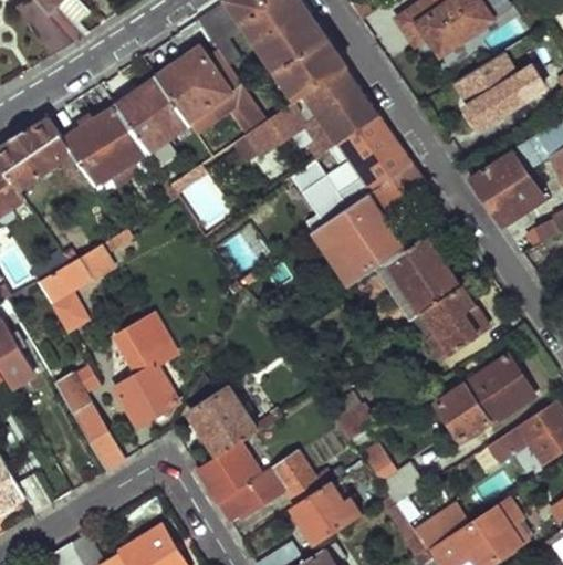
[(34,0),(72,43),(77,40),(83,35),(58,6),(63,0),(34,0)]
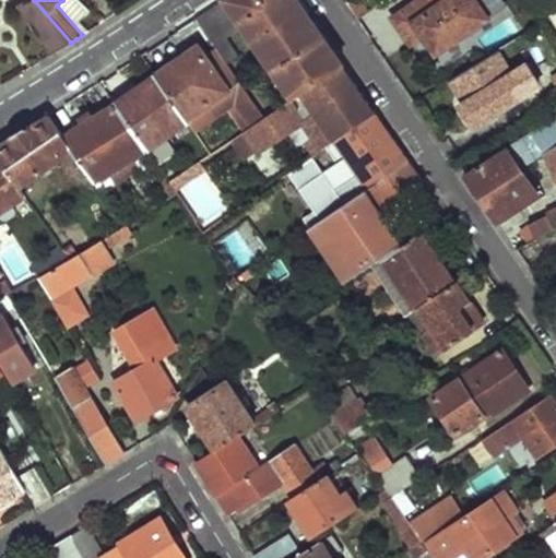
[(244,25),(295,98),(344,67),(318,30),(297,0),(220,0),(193,18),(222,55),(226,61),(237,55),(224,36),(244,25)]
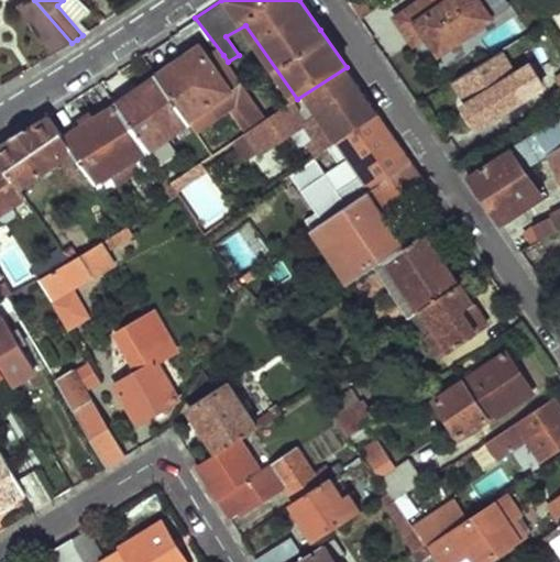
[(420,23),(430,37),(438,50),(489,17),(478,0),(415,0),(393,14),(405,33),(420,23)]
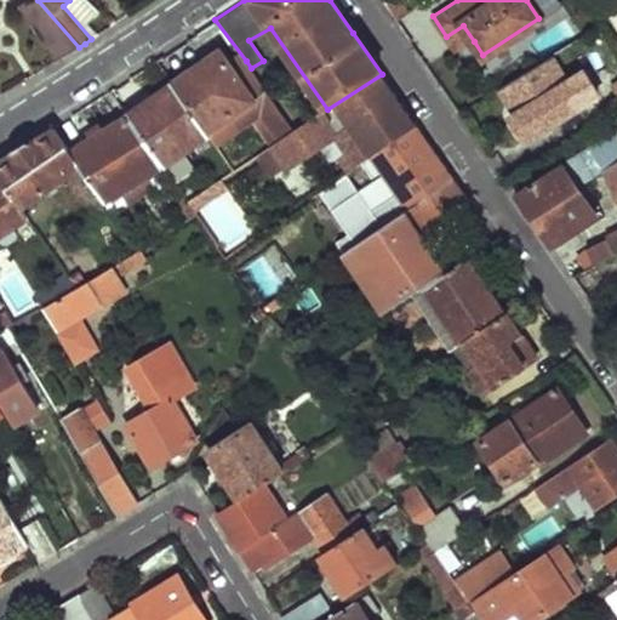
[(446,37),(456,51),(474,41),(463,26),(446,37)]
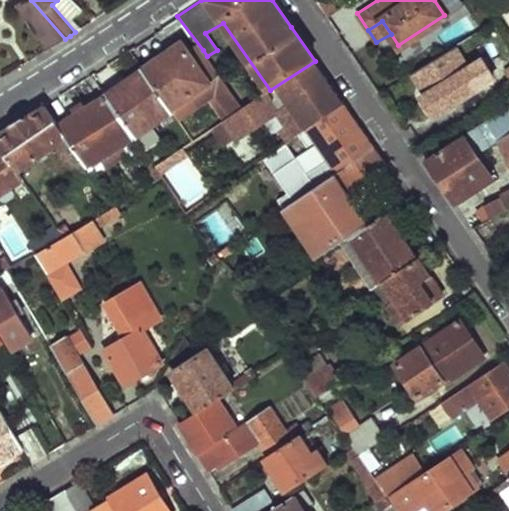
[(185,48),(181,42),(162,55),(166,60),(185,48)]
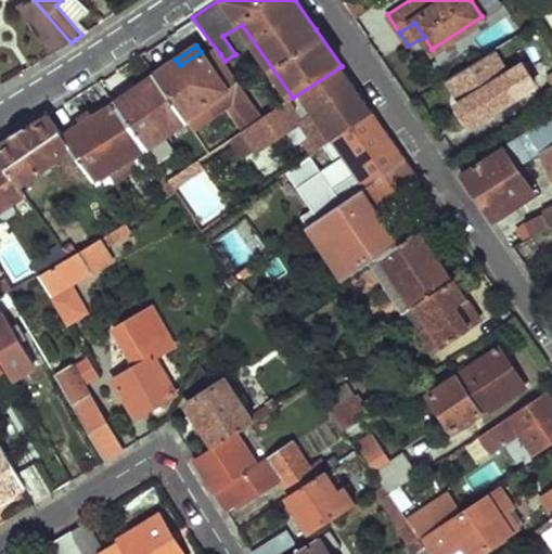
[(447,77),(461,99),(456,103),(469,123),(535,81),(527,72),(511,81),(491,49),(447,77)]
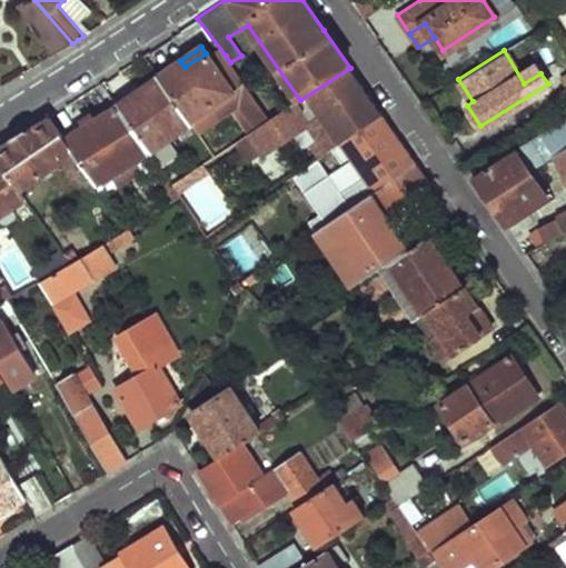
[(230,91),(214,65),(206,53),(185,67),(180,61),(159,76),(190,119),(230,91)]
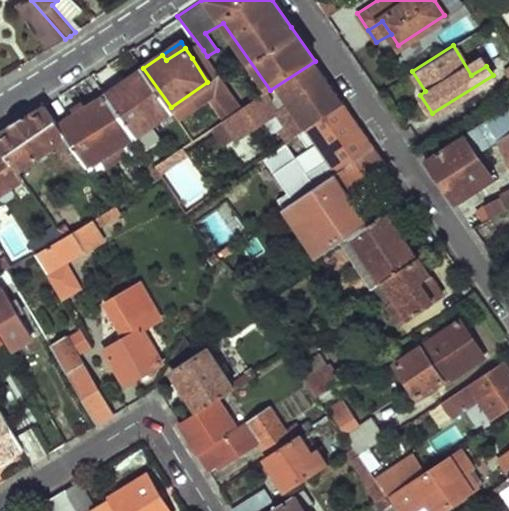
[(244,107),(207,56),(203,50),(192,58),(207,82),(214,92),(230,116),(244,107)]
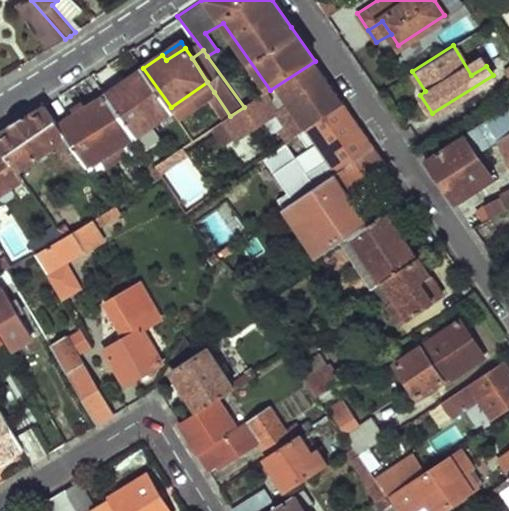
[(230,116),(214,128),(226,145),(277,112),(286,126),(280,130),(288,142),(294,138),(345,104),(315,61),(270,90),(244,107),(230,116)]
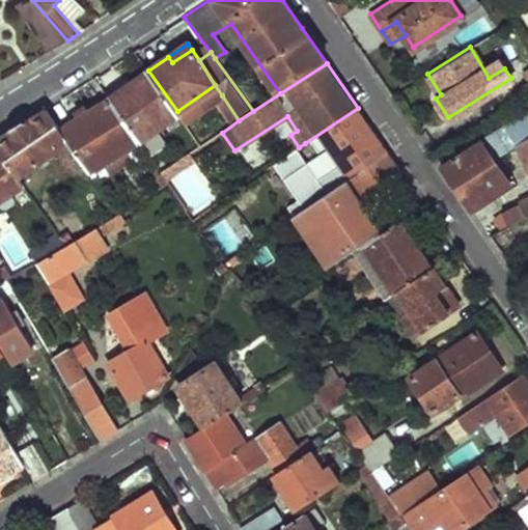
[(107,98),(138,141),(179,114),(177,111),(148,71),(107,98)]
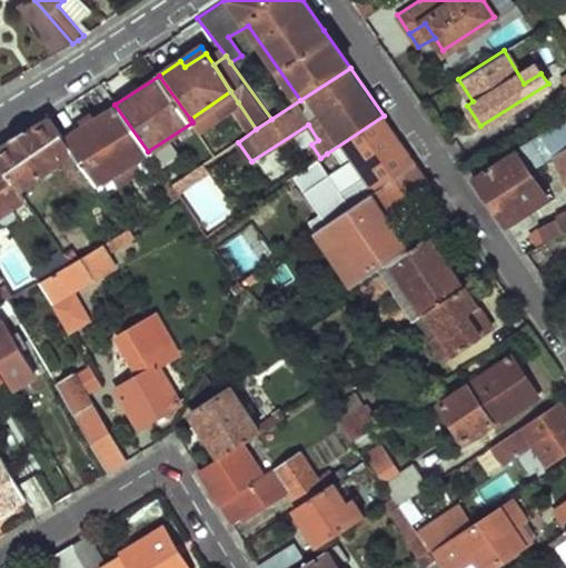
[(238,102),(230,91),(190,119),(192,122),(198,130),(238,102)]
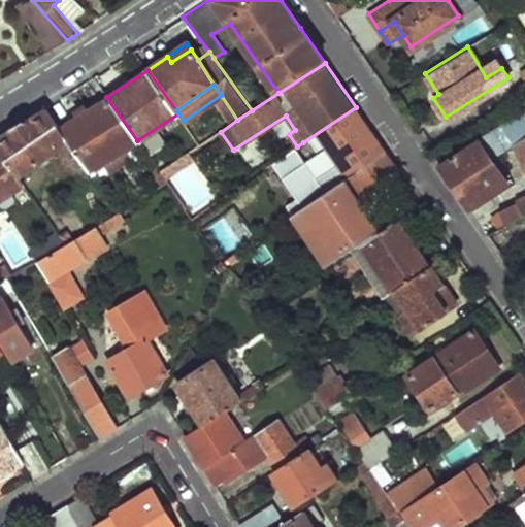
[(68,142),(89,171),(137,140),(106,97),(58,128),(68,142)]
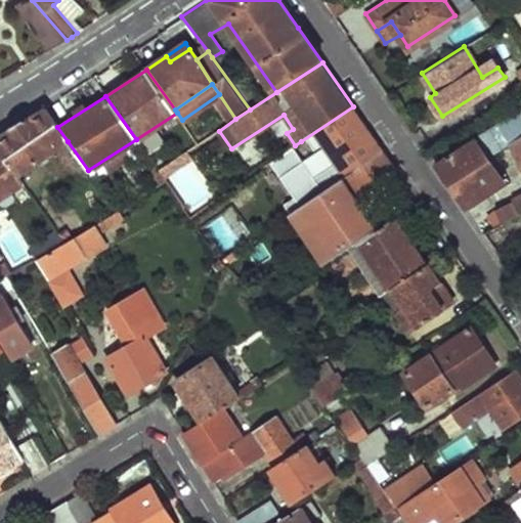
[(0,154),(14,173),(68,141),(57,127),(42,105),(15,121),(0,130),(0,154)]
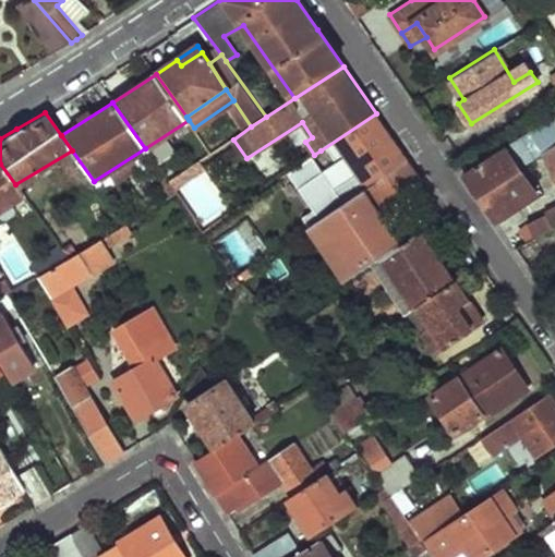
[(376,113),(321,150),(329,164),(342,154),(357,173),(342,182),(346,188),(318,206),(325,216),(409,160),(394,140),(376,113)]
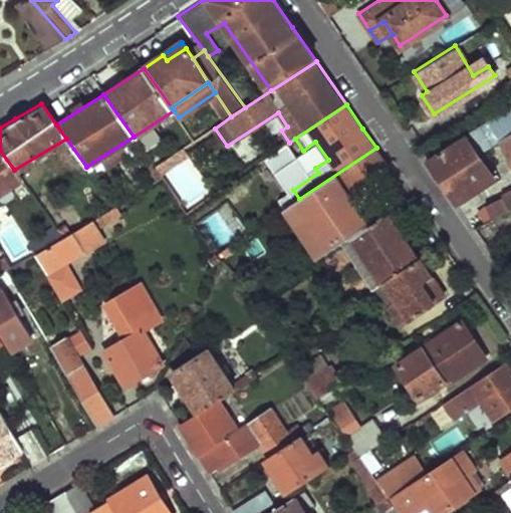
[(510,190),(484,205),(485,206),(467,218),(473,228),(510,207),(510,106),(426,160),(433,169),(452,196),(456,202),(493,176),(477,153),(499,141),(510,163),(510,190)]
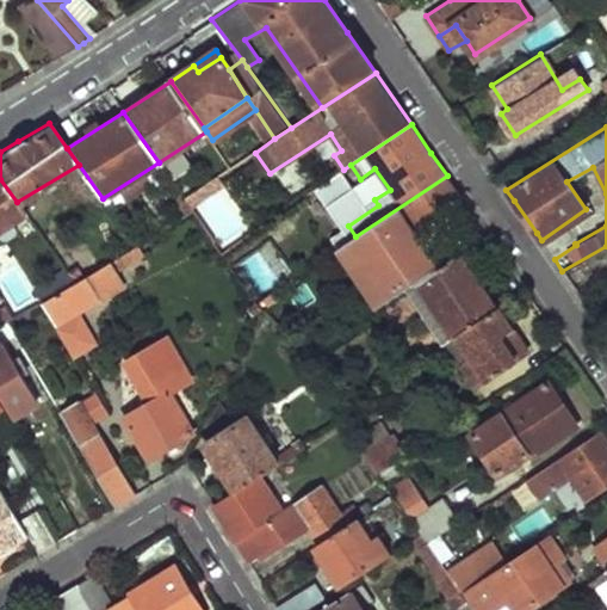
[(336,248),(378,306),(437,266),(413,230),(462,198),(447,176),(355,236),(336,248)]
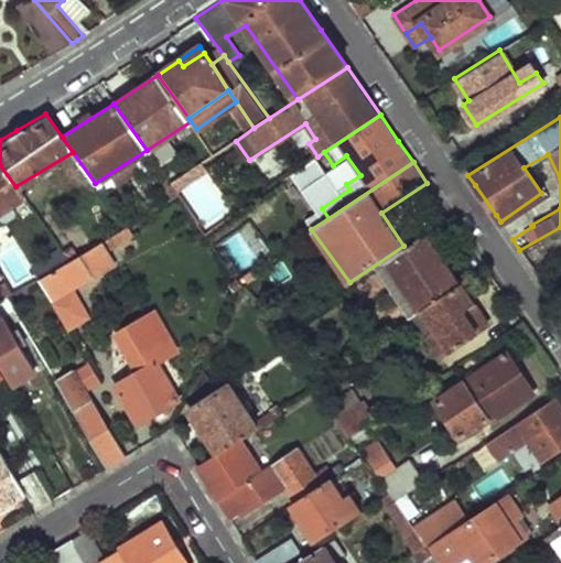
[(0,209),(22,195),(15,186),(0,165),(0,209)]
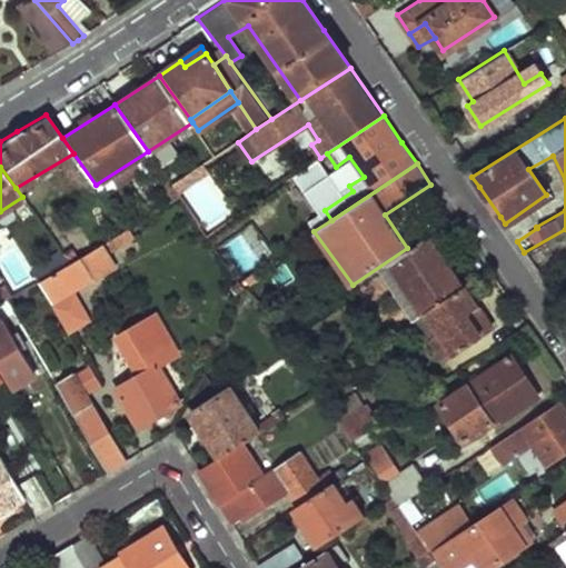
[(39,281),(69,334),(88,322),(70,295),(113,271),(101,248),(70,265),(39,281)]
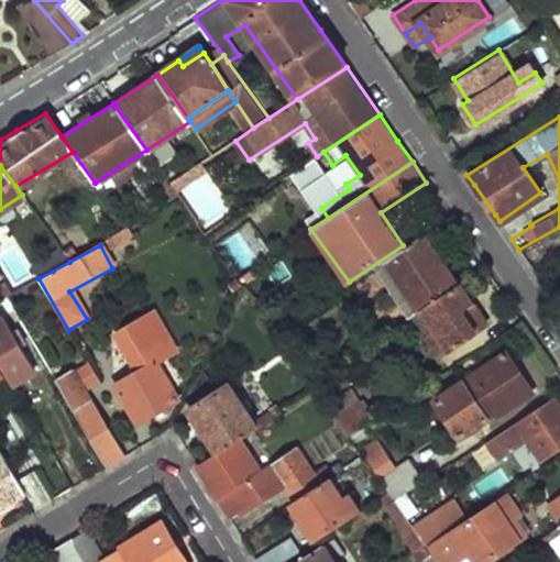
[(30,264),(39,278),(69,262),(58,248),(30,264)]
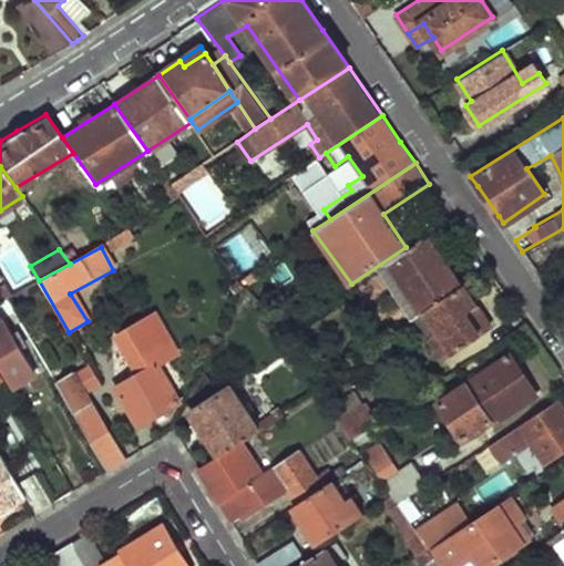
[(429,333),(443,357),(490,326),(462,285),(427,309),(438,328),(429,333)]
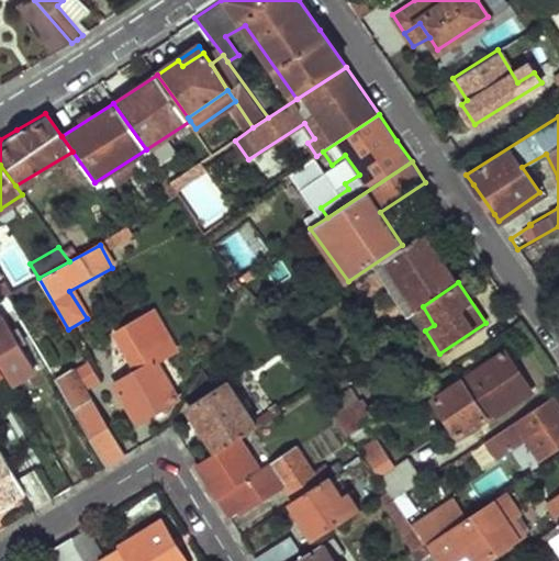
[(114,383),(136,423),(176,397),(155,359),(171,349),(148,309),(112,332),(134,370),(114,383)]
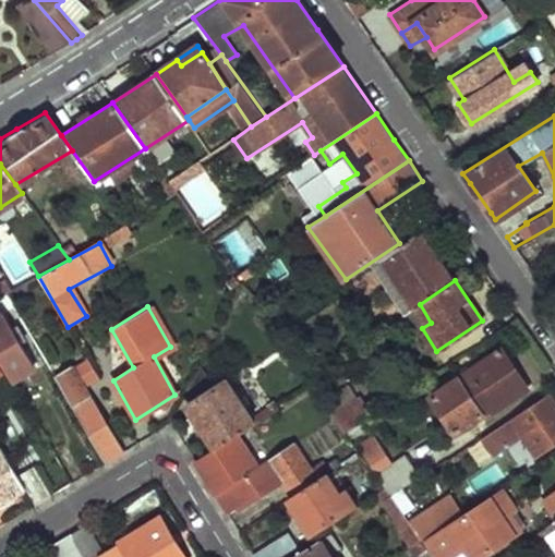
[(0,362),(11,382),(32,368),(0,315),(0,362)]
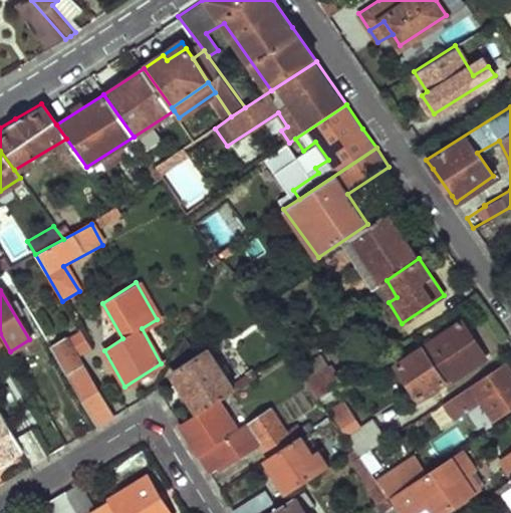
[(396,365),(418,400),(443,382),(446,387),(486,360),(460,320),(421,346),(423,348),(396,365)]
